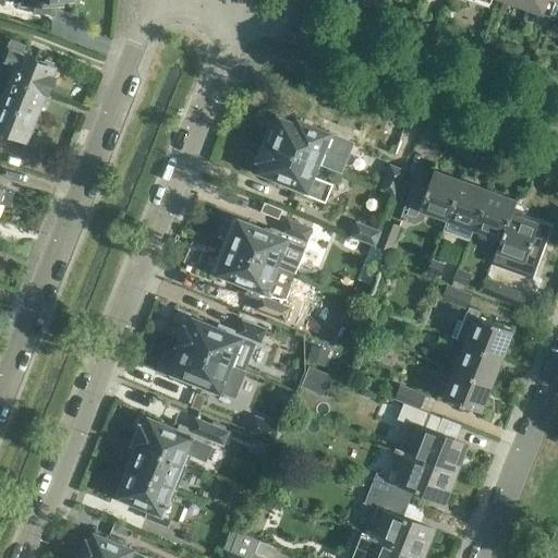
[(511,0),(543,12),(547,0),(511,0)]
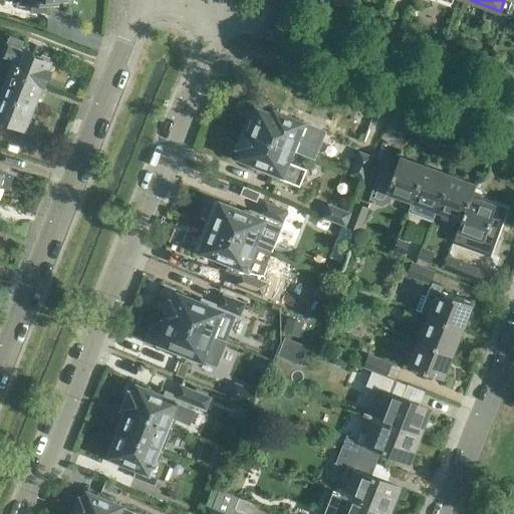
[(6,69),(41,83),(44,84),(50,68),(47,67),(50,60),(48,59),(49,57),(41,54),(40,56),(19,48),(23,40),(9,35),(2,53),(11,57),(6,69)]
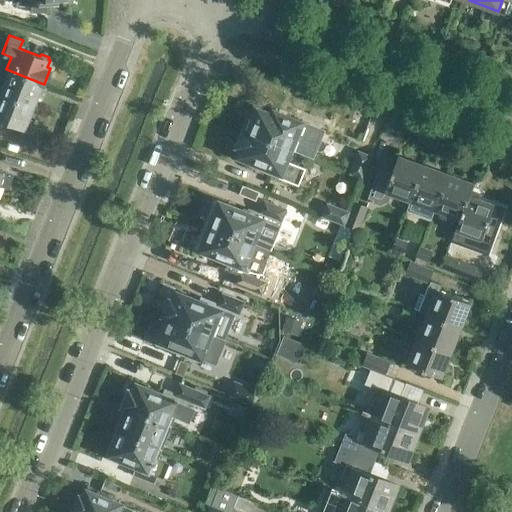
[(6,69),(0,84),(0,92),(32,105),(33,104),(36,106),(41,93),(38,92),(41,83),(6,69)]
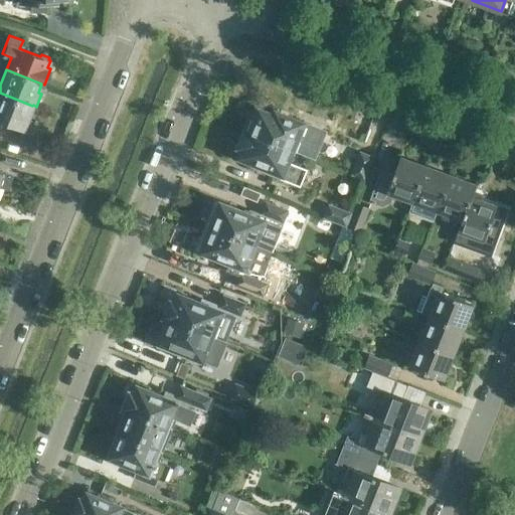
[(32,106),(0,93),(0,121),(1,120),(23,129),(32,106)]
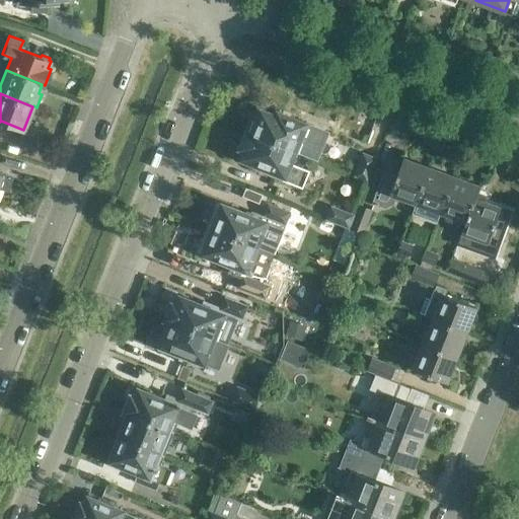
[(244,132),(294,151),(299,140),(319,148),(326,131),(276,112),(274,115),(258,108),(255,117),(251,115),(244,132)]
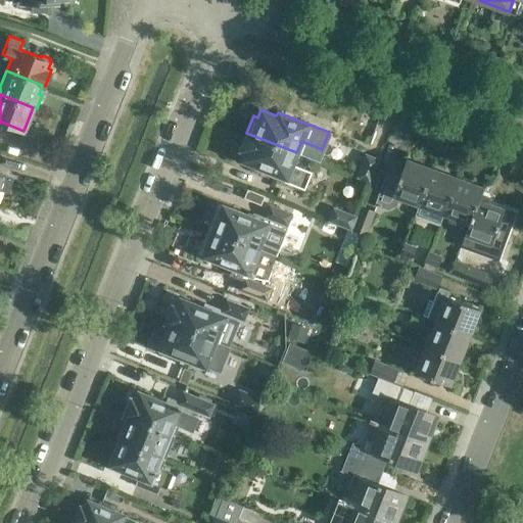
[(296,152),(246,133),(241,148),(245,150),(241,158),(256,164),(255,169),(303,187),(310,170),(292,162),(296,152)]
